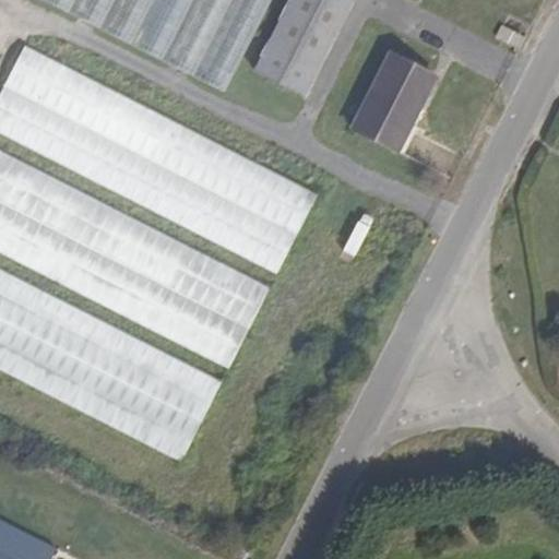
[(270,0),(40,0),(224,93),(270,0)]
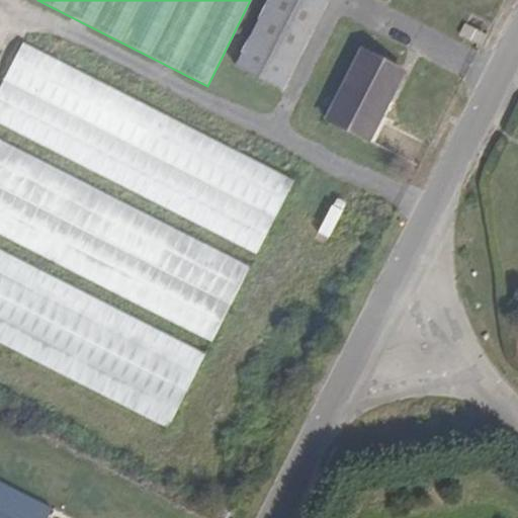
[(268,0),(234,67),(282,91),(328,0),(268,0)]
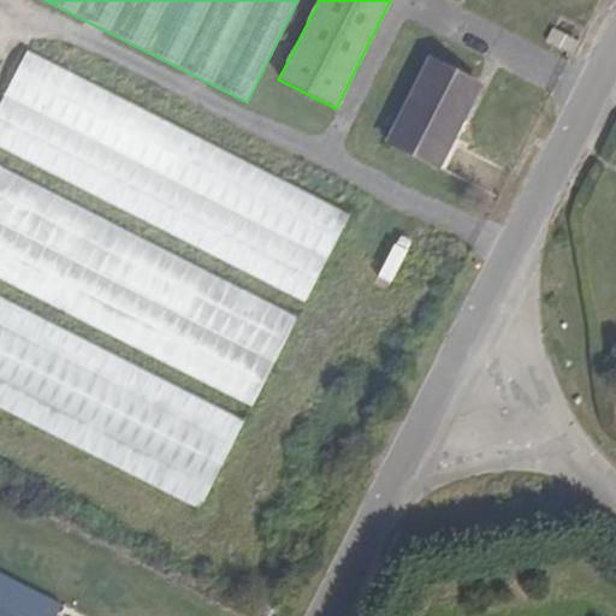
[(576,45),(552,33),(548,42),(572,55),(576,45)]
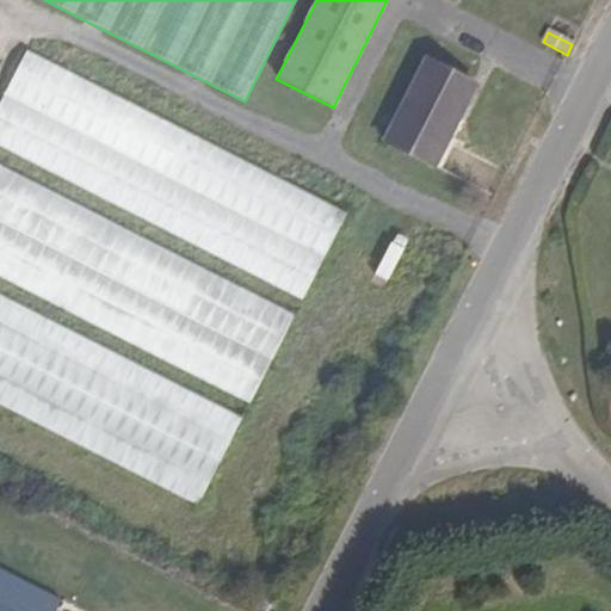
[(346,213),(26,50),(0,102),(0,147),(302,301),(346,213)]
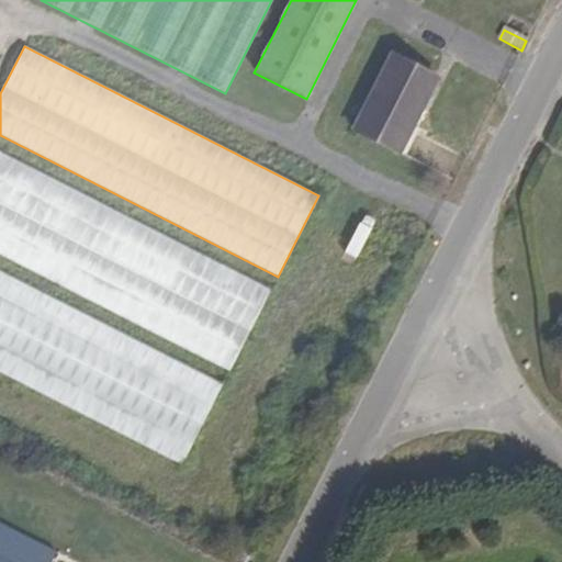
[(401,155),(438,79),(391,56),(353,131),(401,155)]
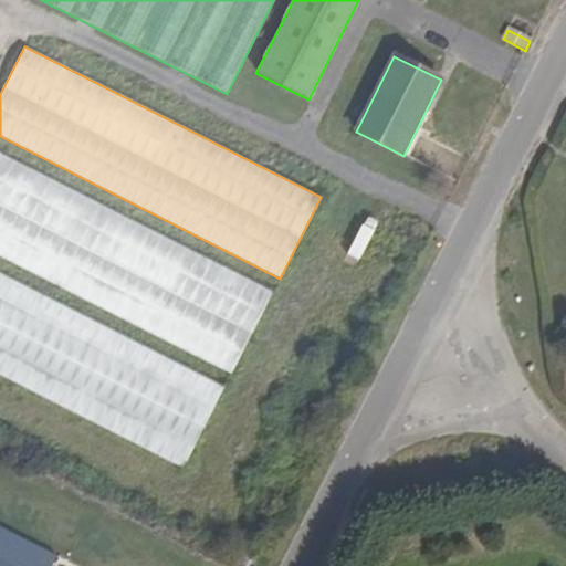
[(273,292),(0,154),(0,257),(231,375),(273,292)]
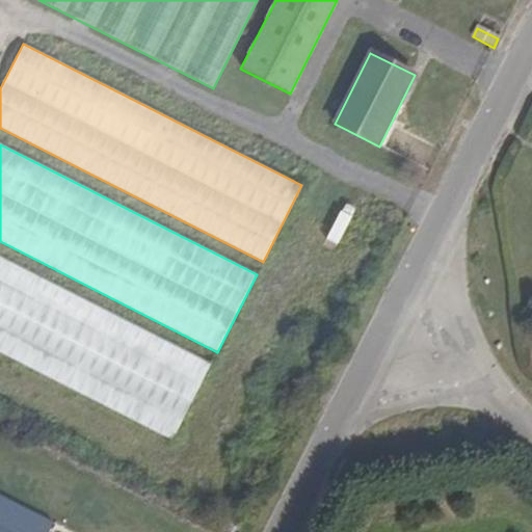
[(0,352),(173,440),(211,363),(0,256),(0,352)]
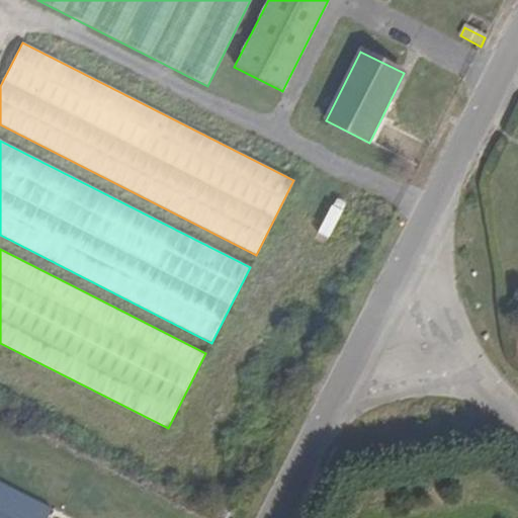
[(0,517),(49,517),(54,509),(0,481),(0,517)]
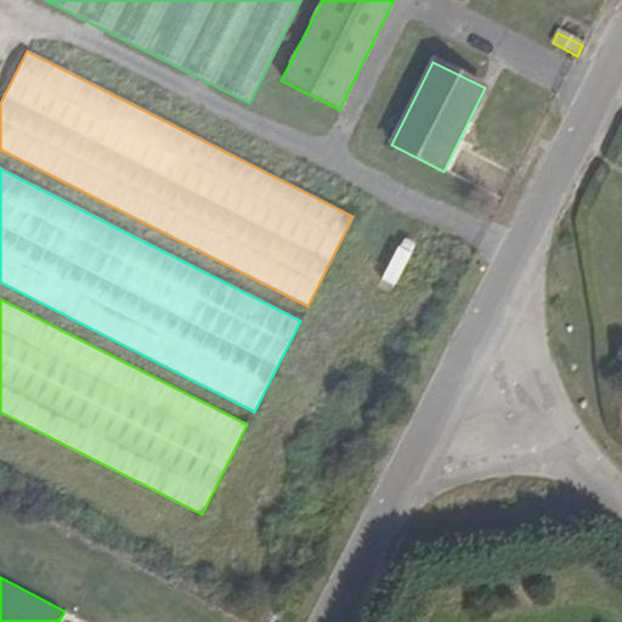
[(288,621),(290,618),(265,606),(259,617),(269,621),(288,621)]
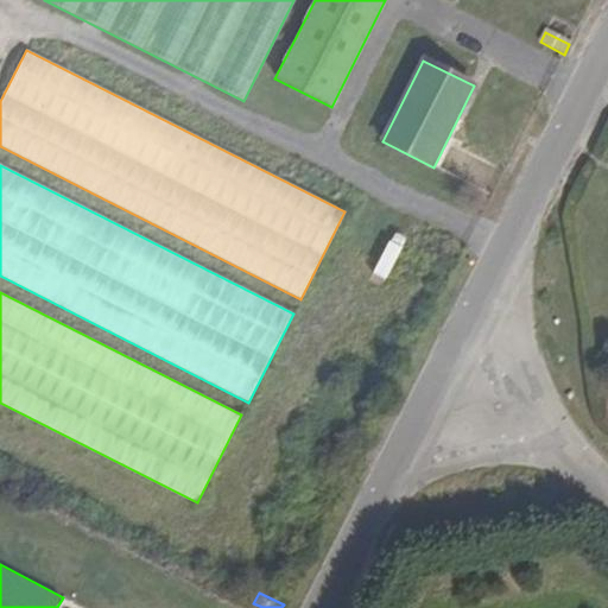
All buildings are outlined.
